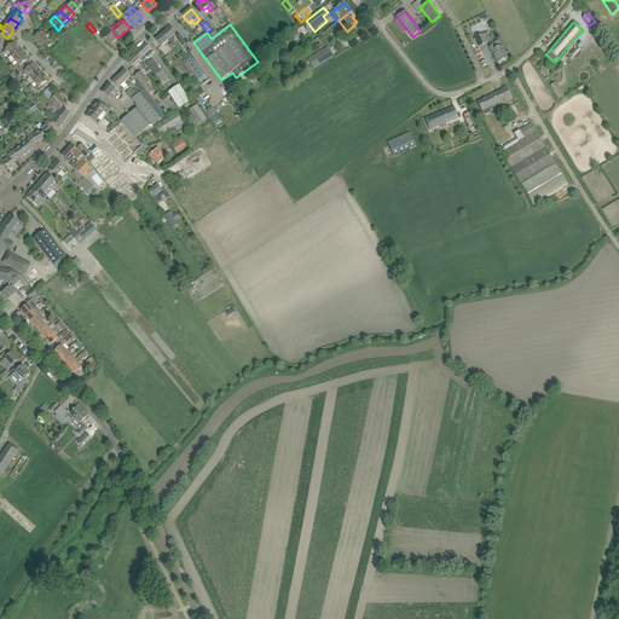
[(169,28),(163,34),(168,40),(172,44),(173,41),(174,42),(174,41),(174,38),(173,36),(175,34),(173,33),(169,28)]
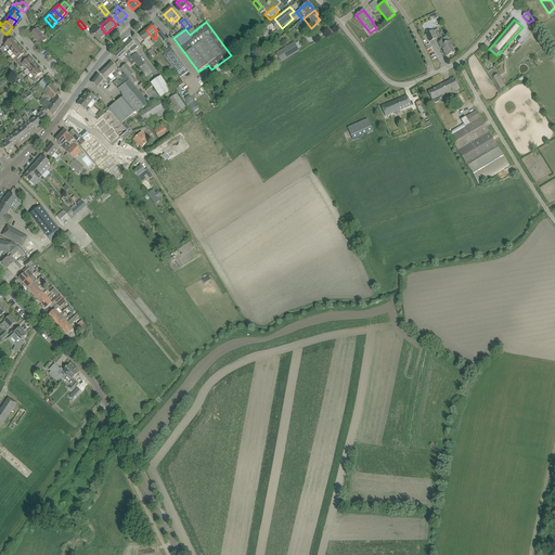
[(37,28),(30,35),(34,38),(40,33),(40,31),(42,30),(39,26),(37,28)]
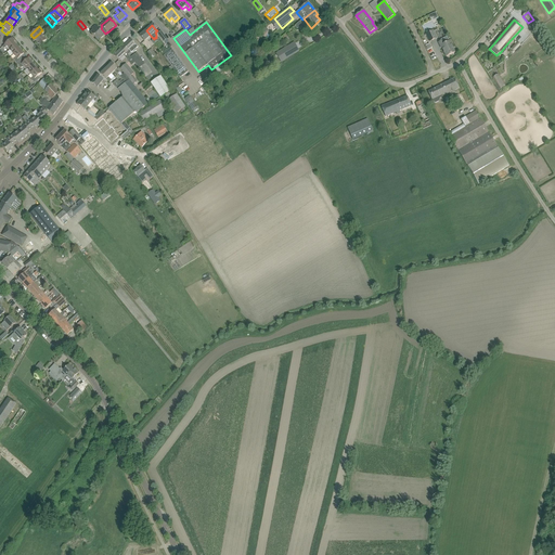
[(98,40),(104,35),(97,27),(91,33),(98,40)]
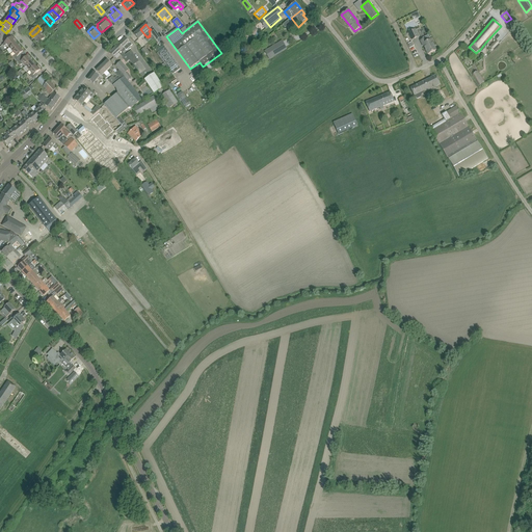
[(250,30),(246,33),(249,36),(253,33),(257,30),(255,26),(250,30)]
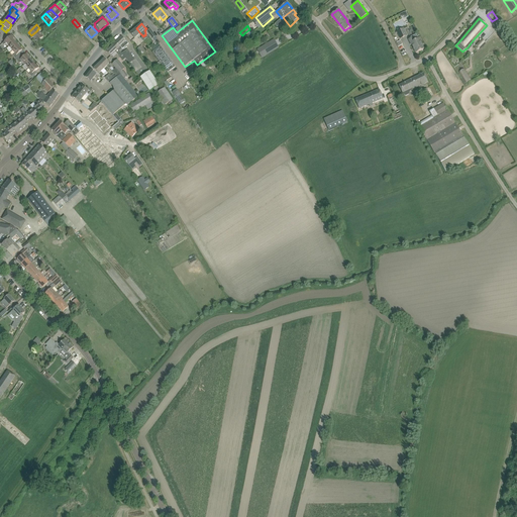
[(134,38),(140,33),(136,28),(130,33),(134,38)]
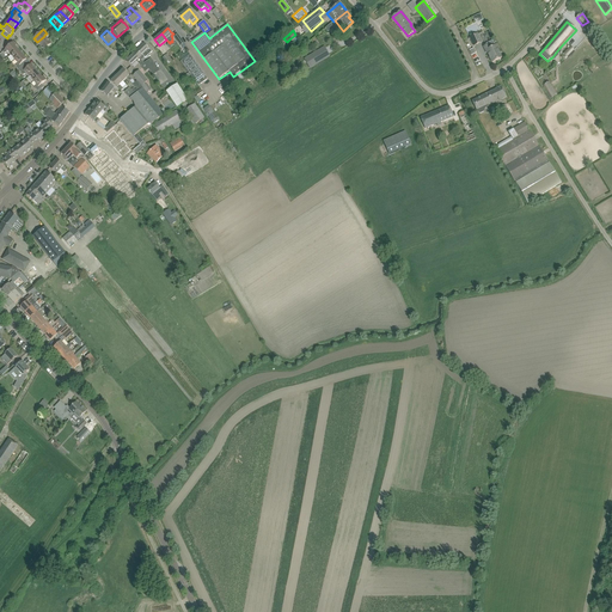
[(473,47),(482,43),(477,34),(470,37),(473,47)]
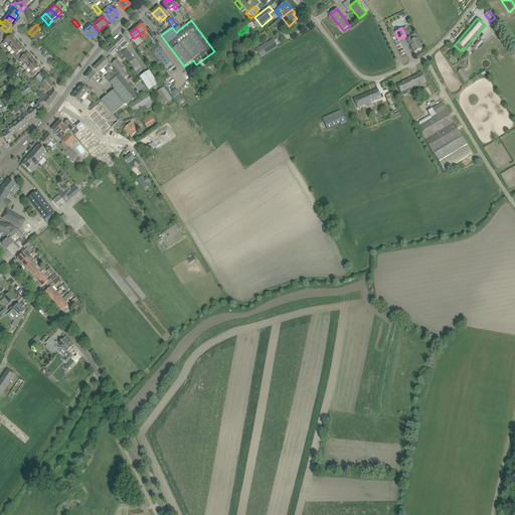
[(34,39),(40,33),(37,30),(31,35),(34,39)]
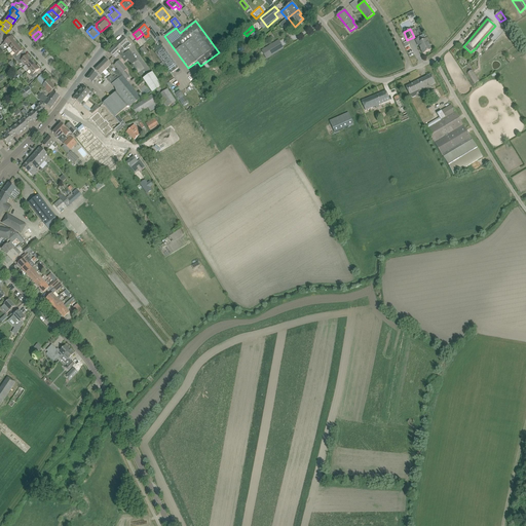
[(35,40),(38,43),(44,38),(41,34),(35,40)]
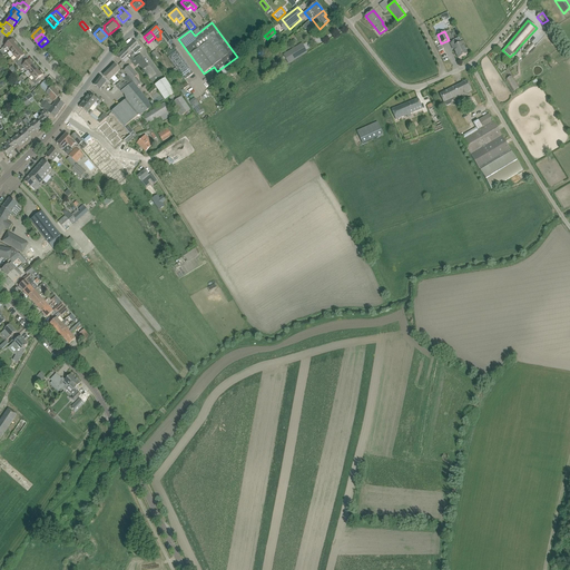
[(9,51),(16,46),(15,43),(16,42),(12,39),(2,48),(5,50),(7,48),(9,51)]
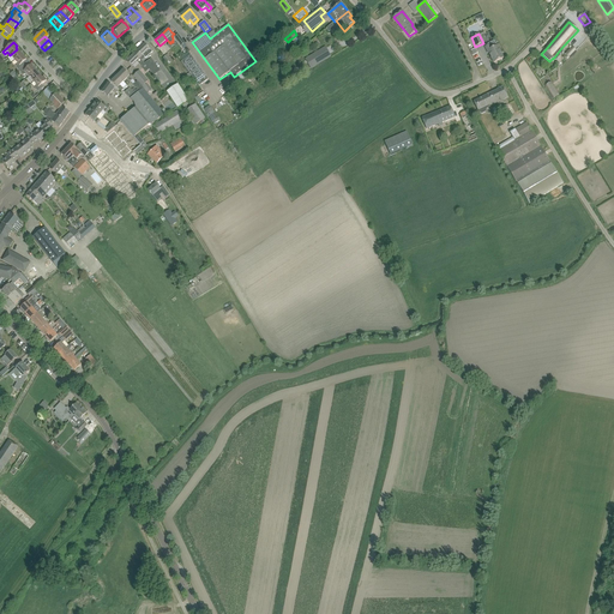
[(486,47),(485,47),(488,54),(489,54),(494,64),(504,59),(501,53),(500,53),(498,46),(497,47),(494,42),(489,43),(489,44),(486,47)]
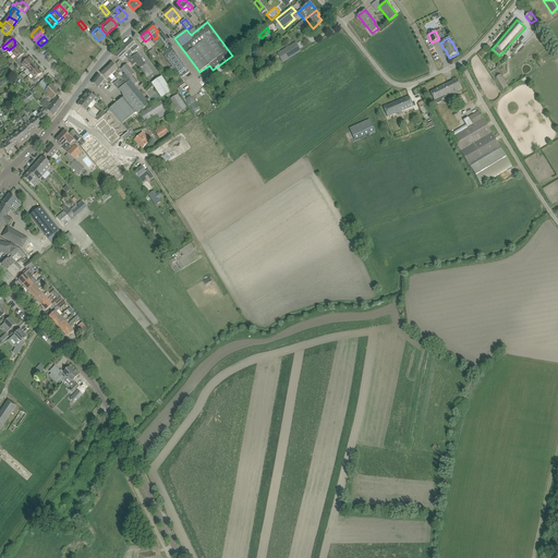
[(135,52),(137,50),(136,49),(138,47),(131,39),(128,44),(135,51),(135,52)]
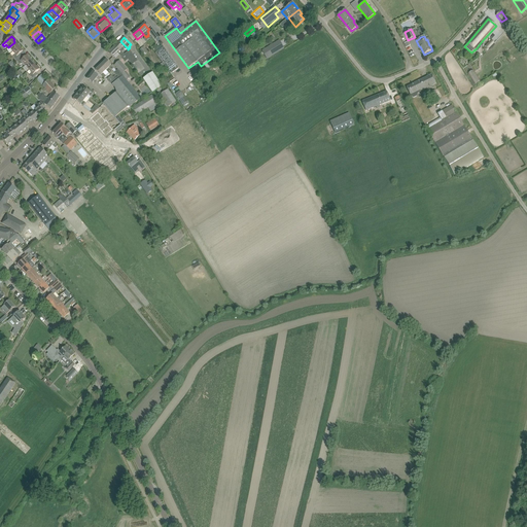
[(275,42),(261,50),(267,59),(284,48),(279,40),(275,43),(275,42)]
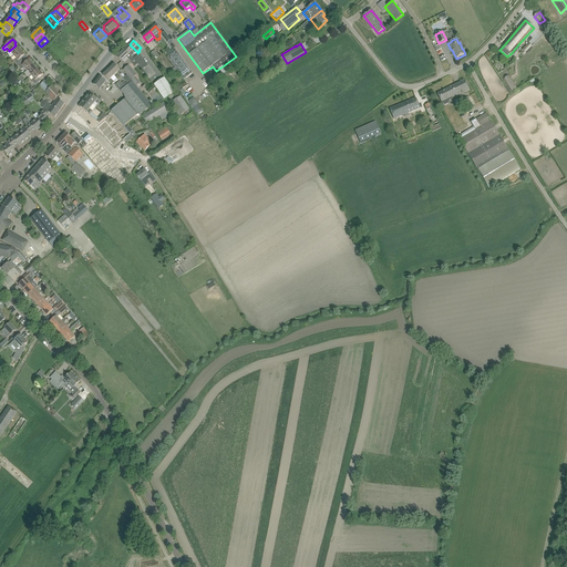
[(526,53),(532,47),(528,43),(522,50),(526,53)]
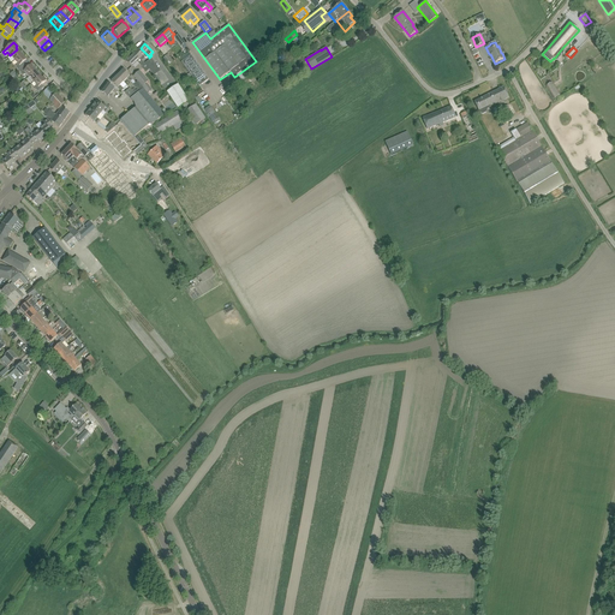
[(147,58),(149,57),(141,48),(135,53),(143,60),(145,58),(147,58)]
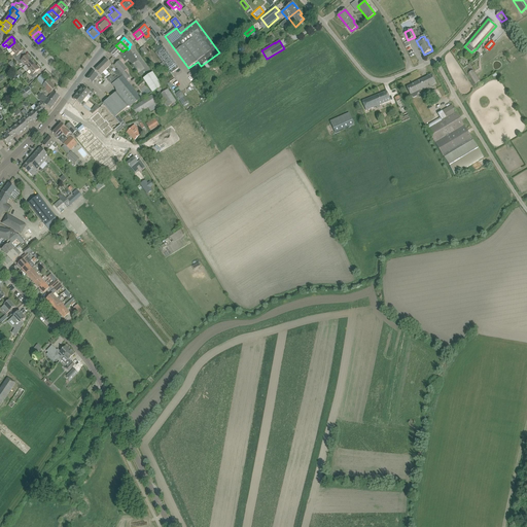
[(14,42),(8,47),(12,51),(19,46),(18,45),(15,42),(14,42)]
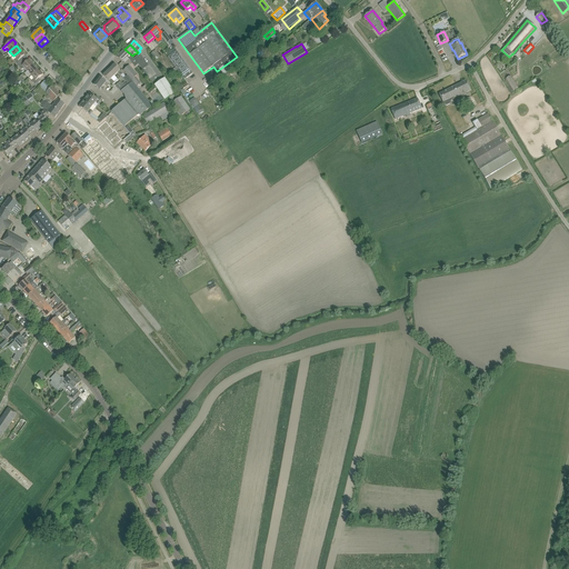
[(135,59),(132,56),(125,49),(117,57),(122,62),(127,57),(132,62),(136,67),(139,65),(135,59)]
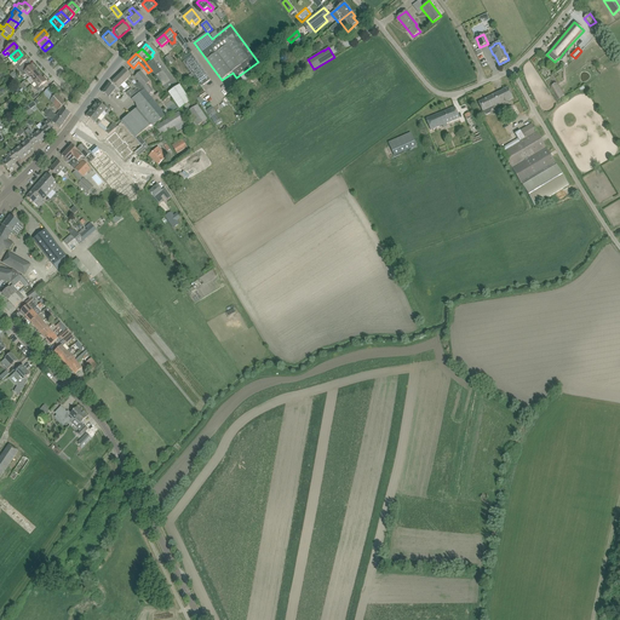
[(22,55),(15,61),(18,64),(16,67),(19,72),(26,67),(23,64),(27,61),(26,58),(23,56),(22,55)]
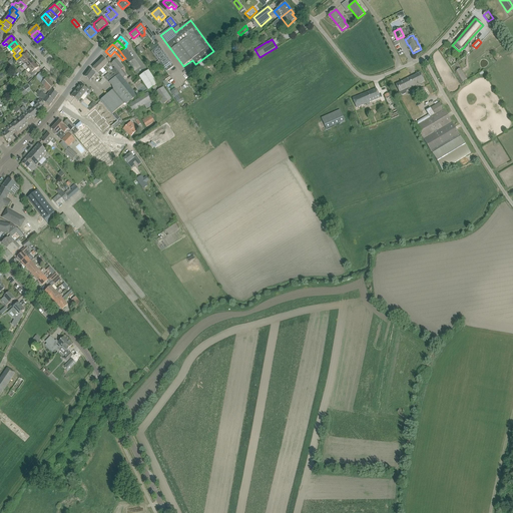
[(159,46),(152,51),(157,59),(157,60),(158,61),(161,65),(166,72),(174,66),(159,46)]
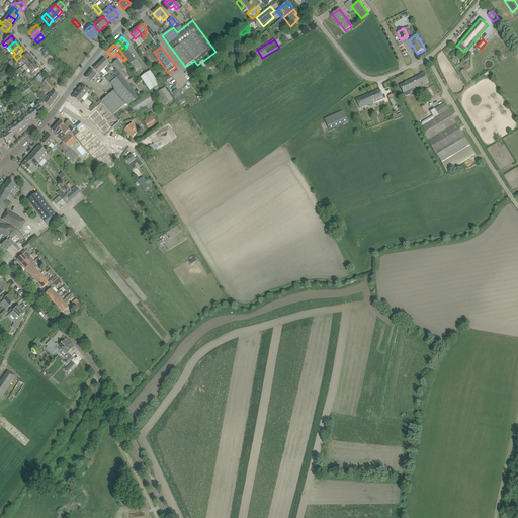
[(130,52),(124,56),(126,59),(128,62),(130,64),(131,63),(130,61),(134,58),(130,52)]
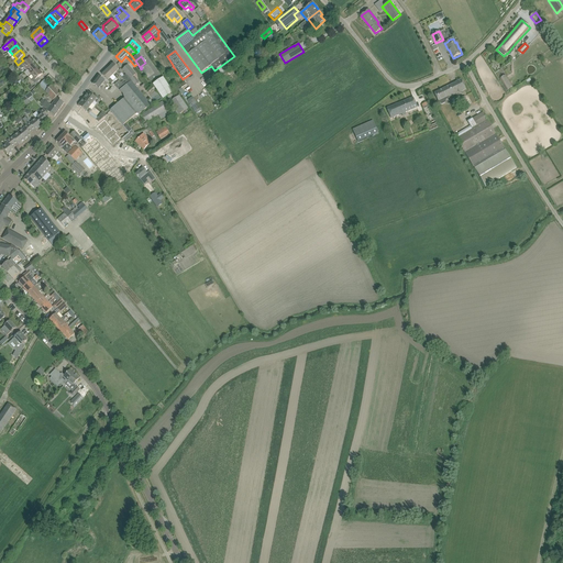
[(23,61),(18,65),(21,69),(24,67),(26,70),(33,65),(33,64),(31,62),(29,59),(25,63),(23,61)]
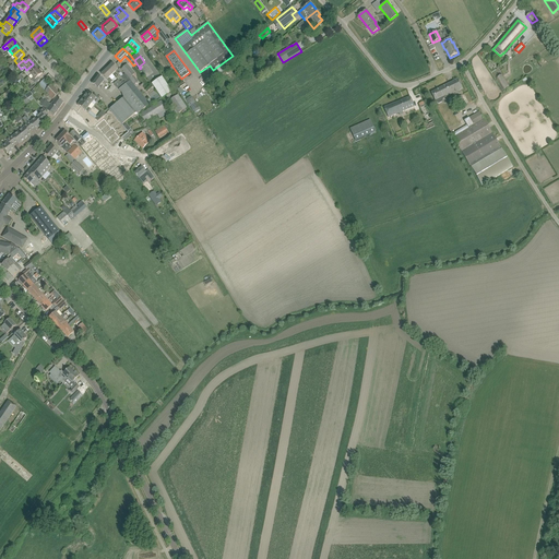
[(119,74),(121,72),(113,63),(107,69),(113,74),(116,71),(119,74)]
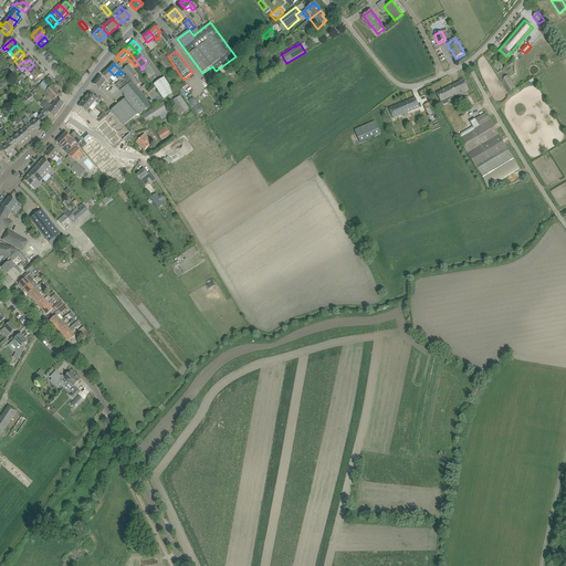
[(33,65),(27,71),(31,75),(38,70),(38,69),(35,66),(33,65)]
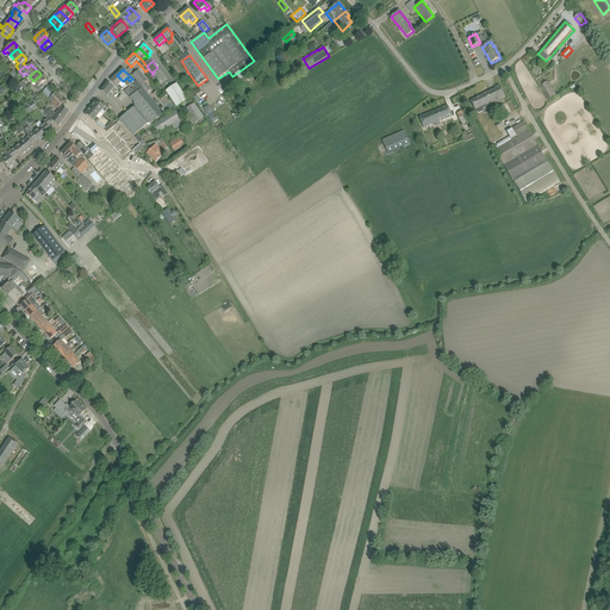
[(138,70),(132,75),(137,80),(136,81),(142,87),(147,93),(150,89),(151,89),(145,82),(148,81),(138,70)]
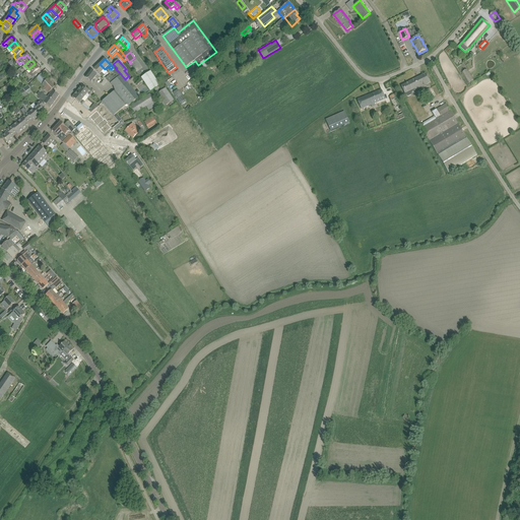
[(36,66),(35,64),(28,69),(30,72),(29,74),(33,78),(34,77),(38,74),(36,72),(40,68),(37,65),(36,66)]
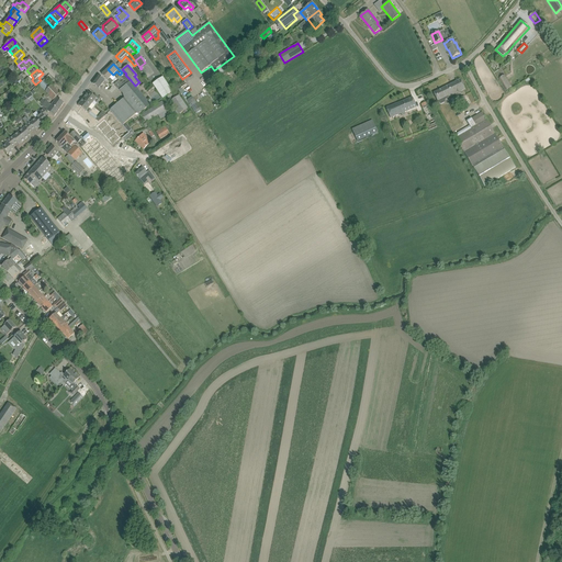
[(108,69),(102,75),(105,79),(111,83),(112,82),(113,81),(110,78),(113,75),(108,69)]
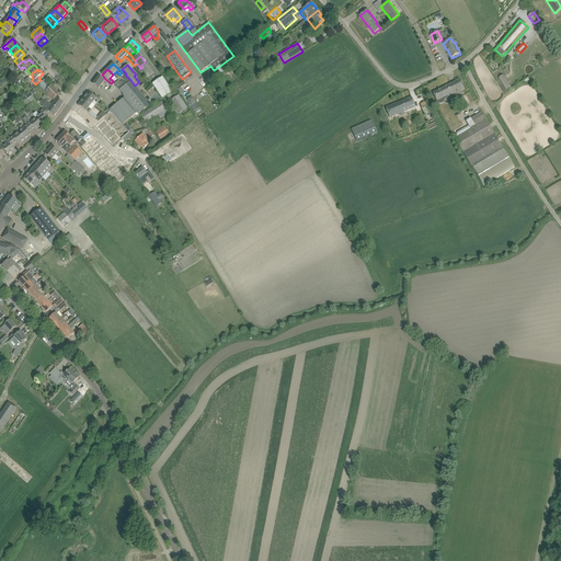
[(124,76),(122,77),(125,81),(125,82),(123,84),(124,86),(130,80),(125,75),(124,76)]
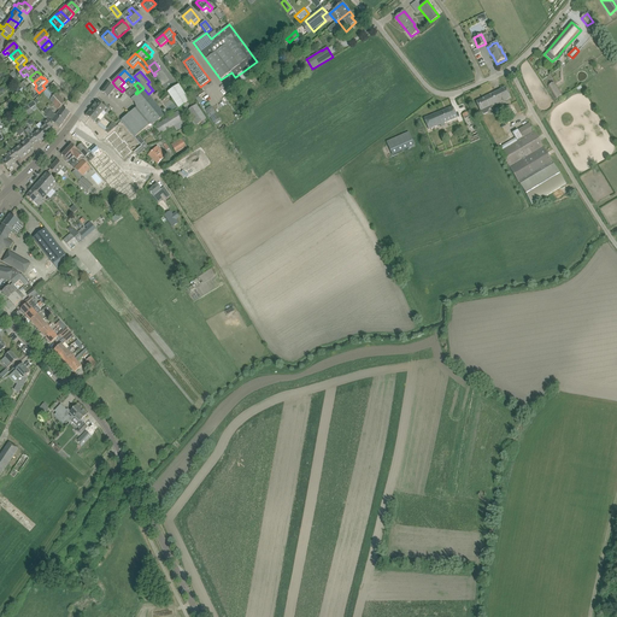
[(109,97),(115,88),(109,83),(101,92),(109,97)]
